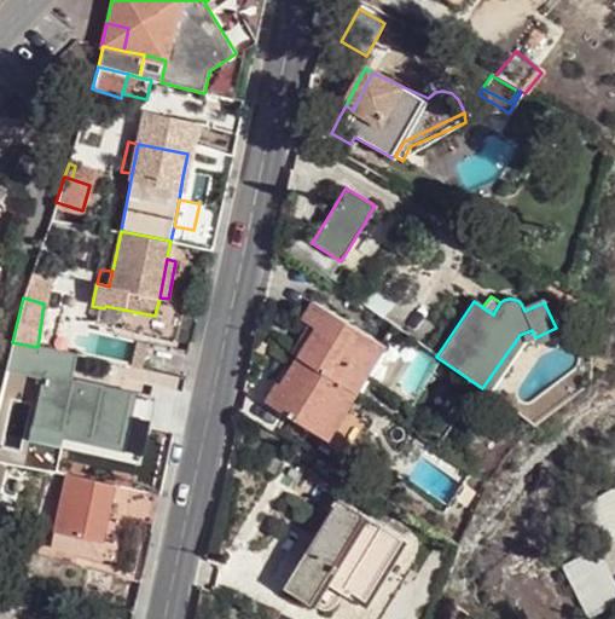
[(315,328),(297,357),(343,387),(373,341),(311,302),(300,319),(307,324),(315,328)]
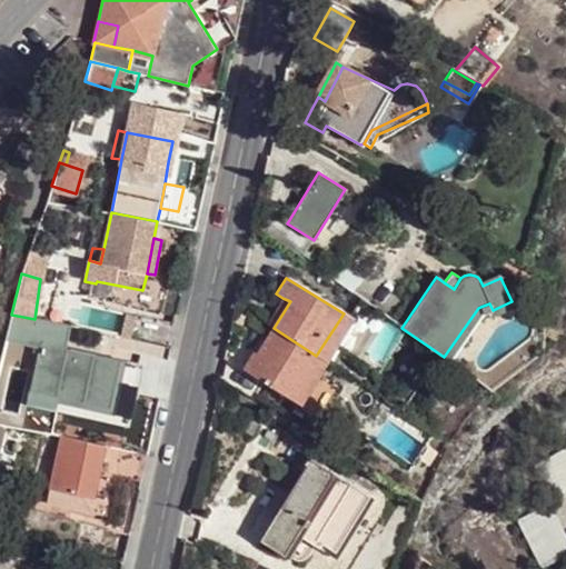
[(266,323),(274,328),(290,301),(283,298),(266,323)]
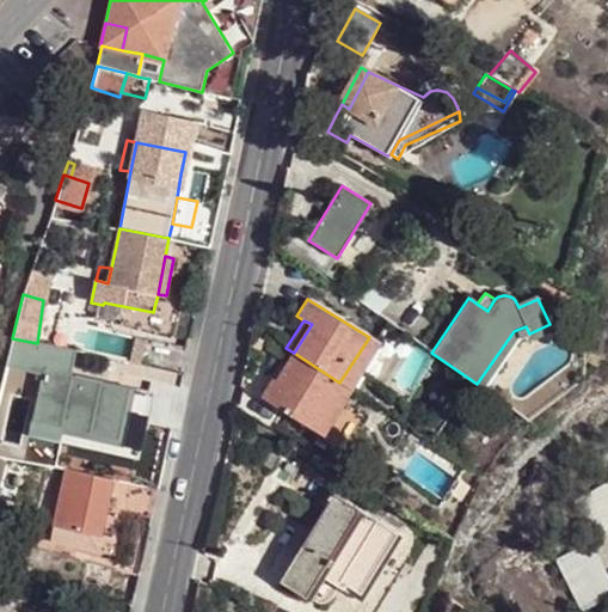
[(477,384),(481,387),(519,336),(516,330),(514,331),(477,384)]
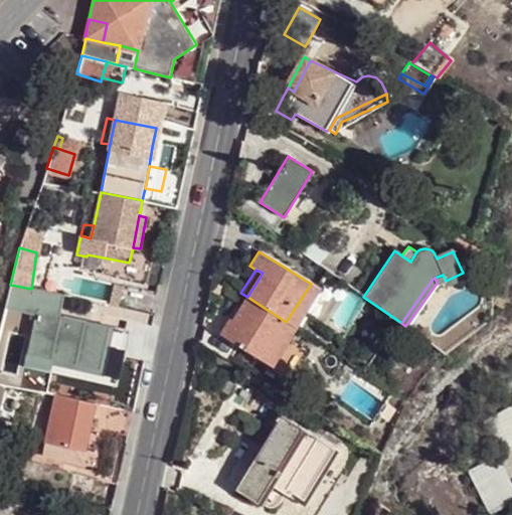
[(311,284),(286,322),(290,325),(296,328),(320,289),(311,284)]
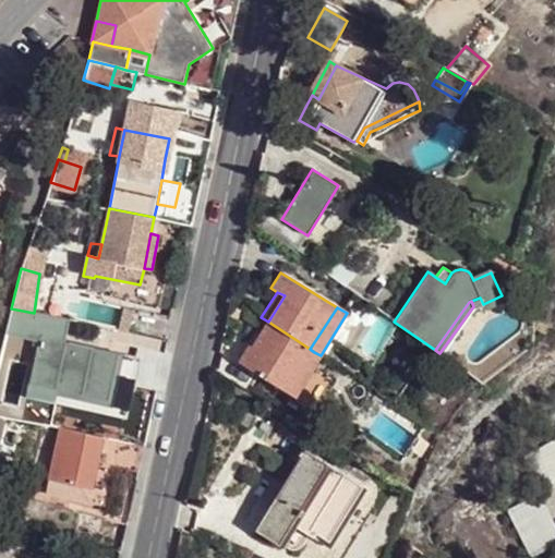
[(11,308),(4,335),(61,347),(68,319),(34,313),(11,308)]
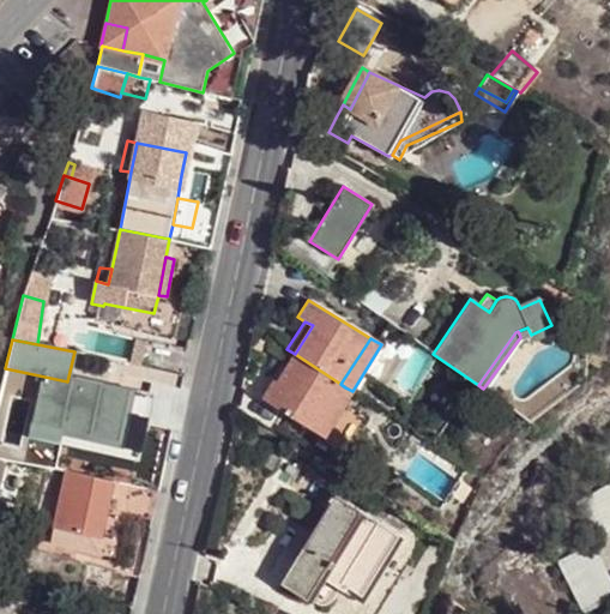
[(146,339),(140,363),(183,372),(186,360),(188,349),(146,339)]
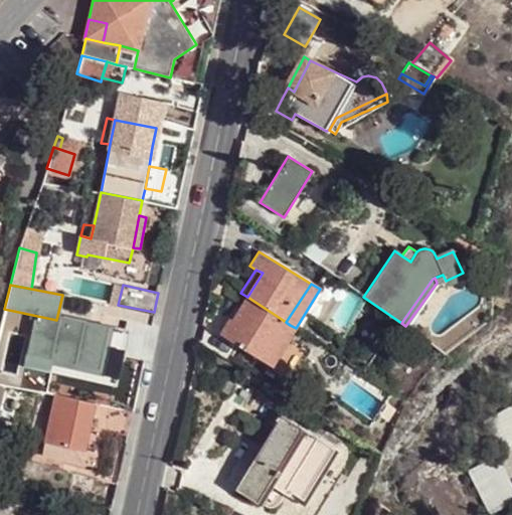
[(219,333),(263,360),(278,335),(282,338),(290,325),(286,322),(247,297),(232,321),(228,319),(219,333)]
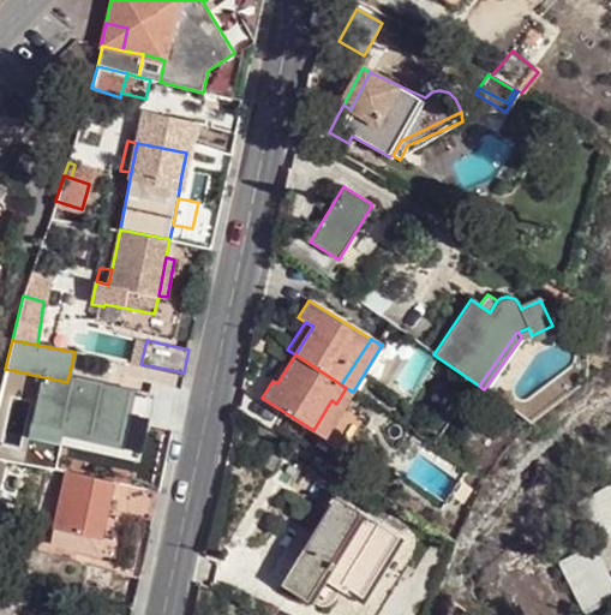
[(331,400),(313,430),(325,437),(347,402),(353,392),(346,388),(336,404),(331,400)]
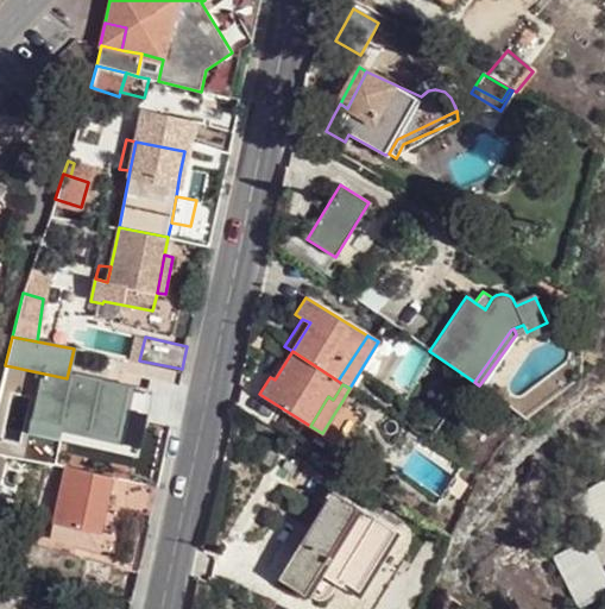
[(77,399),(64,468),(113,477),(127,408),(77,399)]
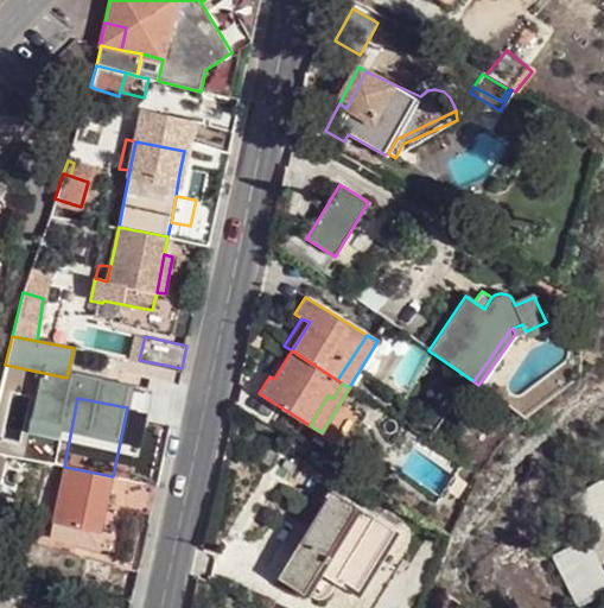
[(311,450),(332,464),(364,412),(343,398),(322,432),(311,450)]
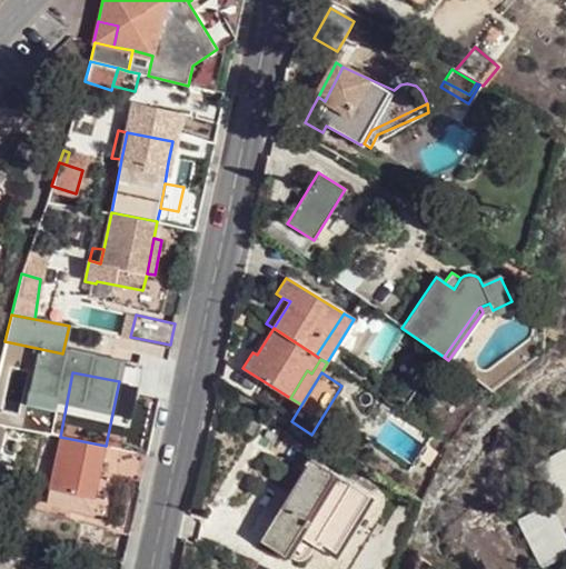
[(27,429),(0,423),(0,459),(19,463),(27,429)]
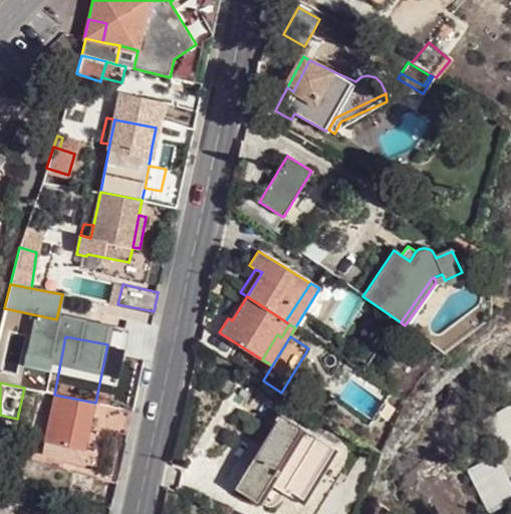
[(95,403),(54,395),(42,454),(59,458),(61,444),(86,449),(95,403)]
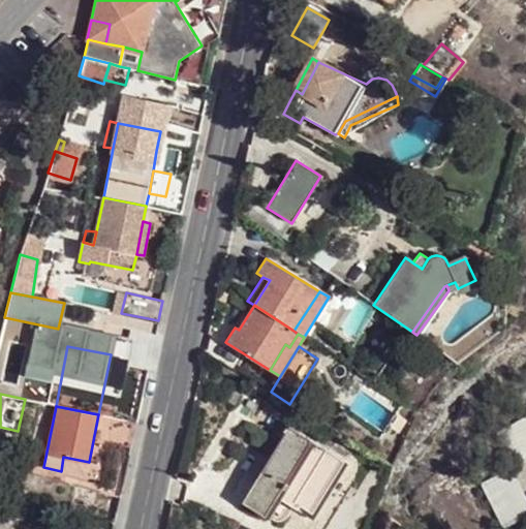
[(398,433),(406,422),(395,414),(387,426),(398,433)]
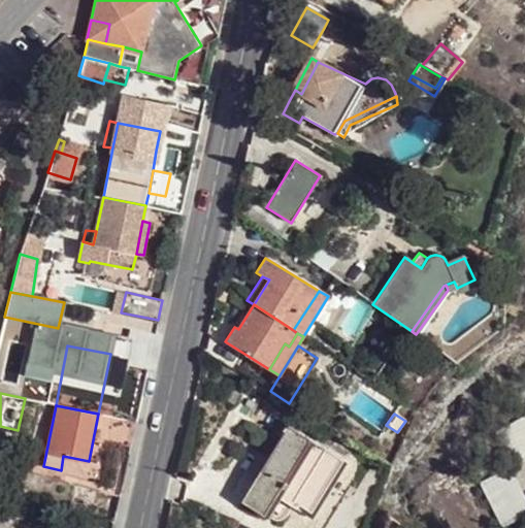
[(524,415),(494,433),(511,462),(524,453),(524,415)]
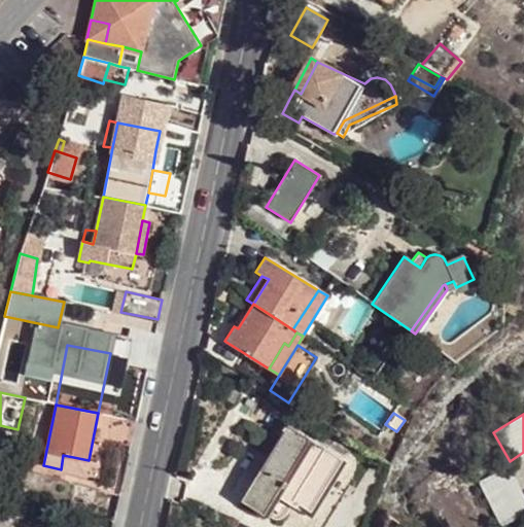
[(135,421),(108,415),(103,440),(130,445),(133,432),(135,421)]
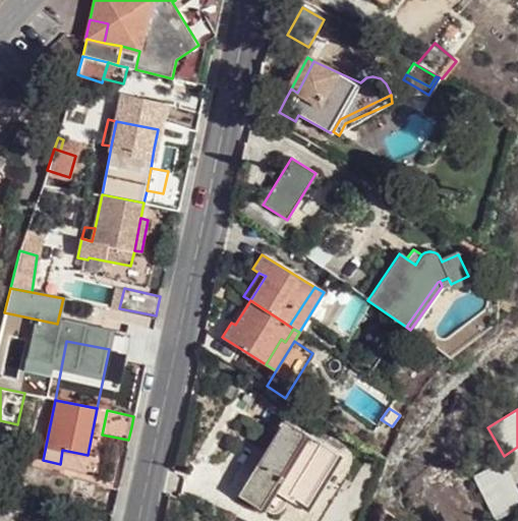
[(307,506),(340,454),(274,413),(270,419),(267,425),(268,426),(278,432),(268,450),(249,478),(272,491),(261,509),(266,511),(277,494),(280,488),(307,506)]
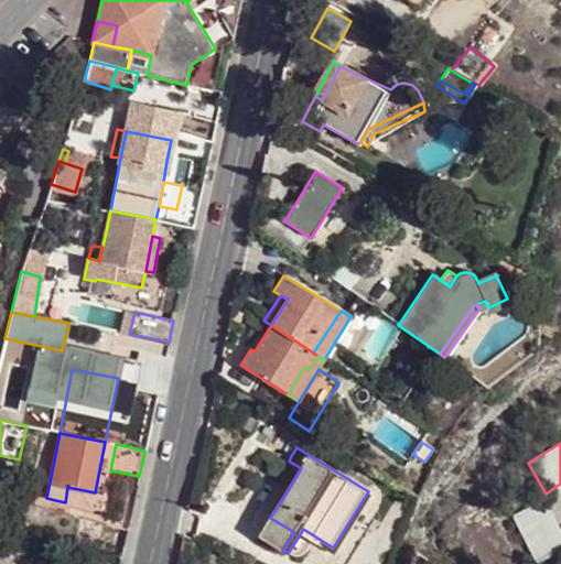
[(438,452),(433,449),(424,462),(430,466),(438,452)]
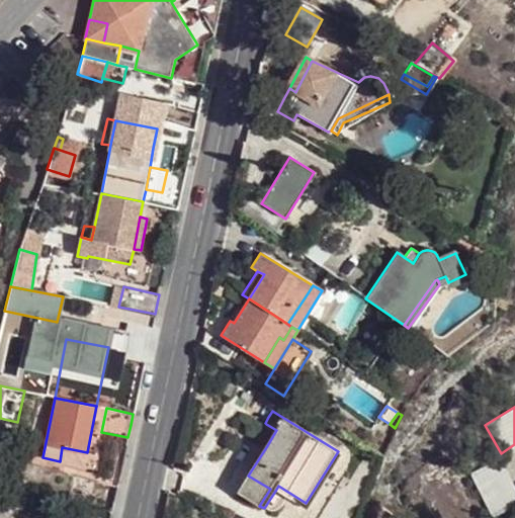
[(256,441),(266,447),(276,430),(266,424),(256,441)]
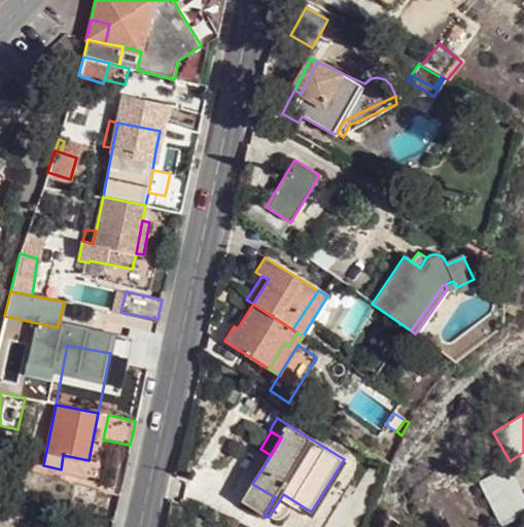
[(85,475),(89,460),(63,455),(61,469),(85,475)]
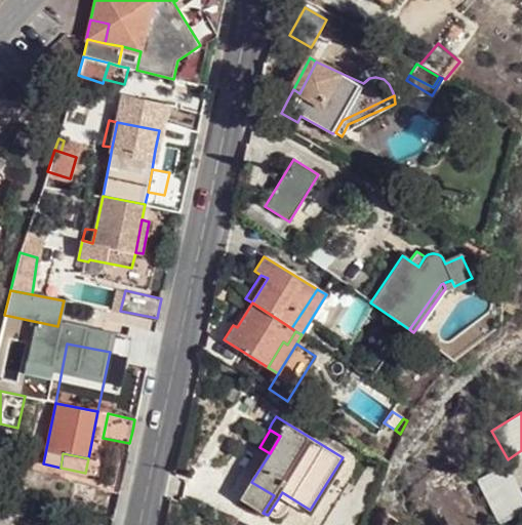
[(346,459),(343,457),(310,510),(282,492),(279,497),(311,517),(346,459)]
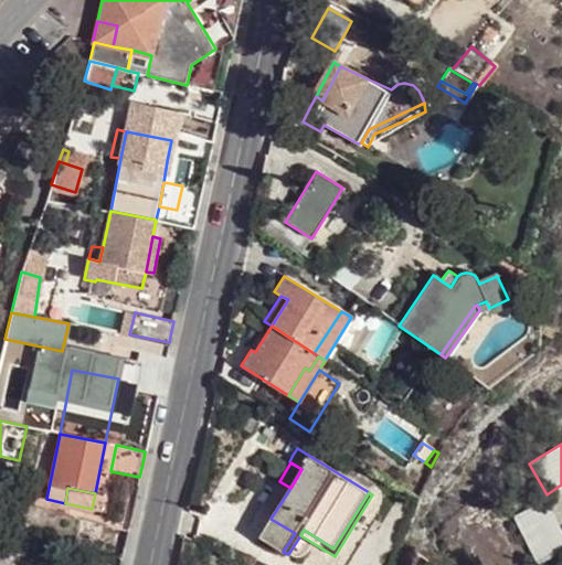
[(561,536),(544,501),(510,519),(519,535),(533,564),(534,564),(561,551),(561,536)]
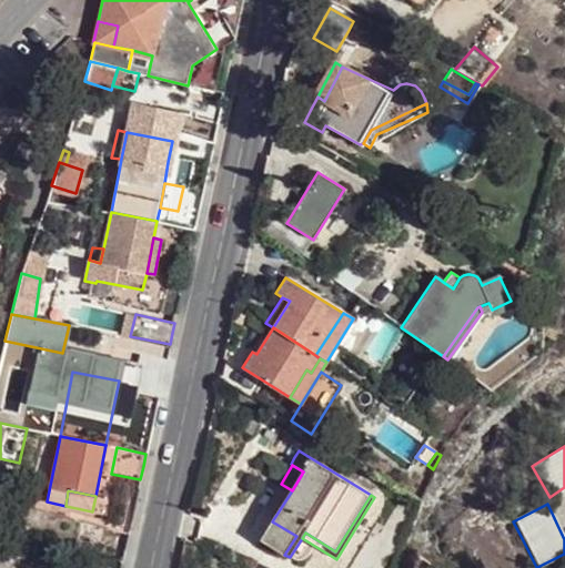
[(261,539),(284,555),(296,536),(272,521),(261,539)]
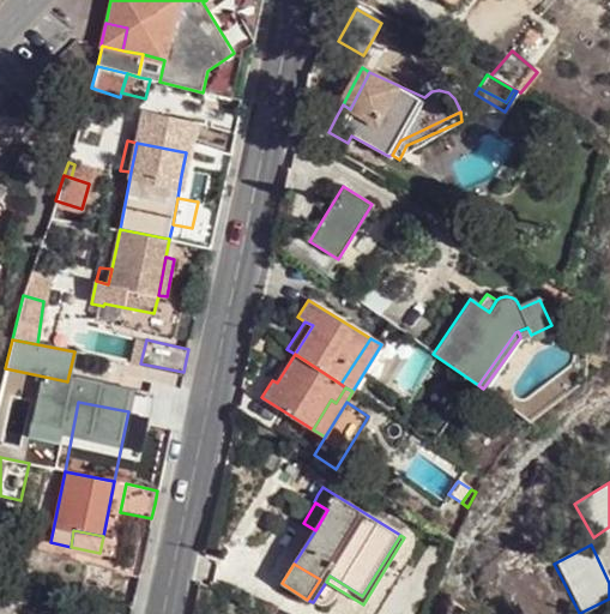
[(83,613),(86,602),(68,599),(66,613),(83,613)]
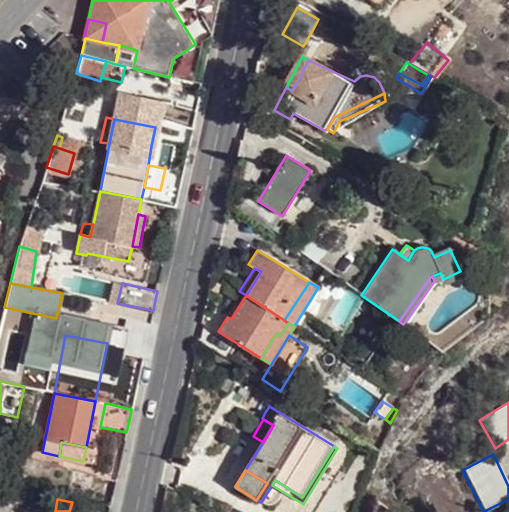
[(380,504),(373,499),(368,507),(374,511),(380,504)]
